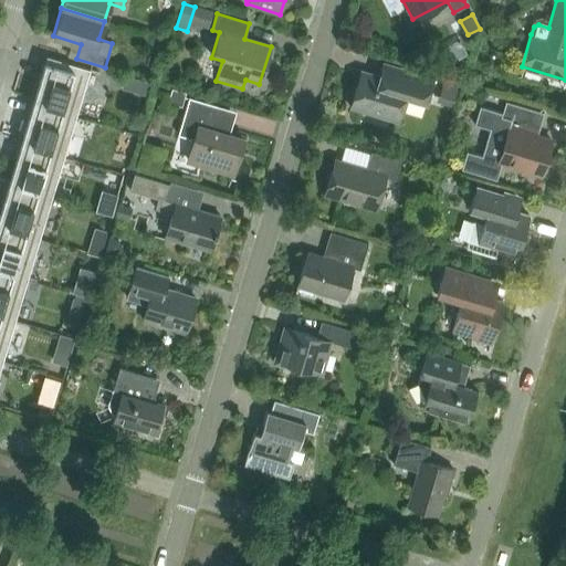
[(62,106),(60,113),(76,117),(90,71),(98,73),(98,72),(46,56),(45,58),(46,58),(34,98),(62,106)]
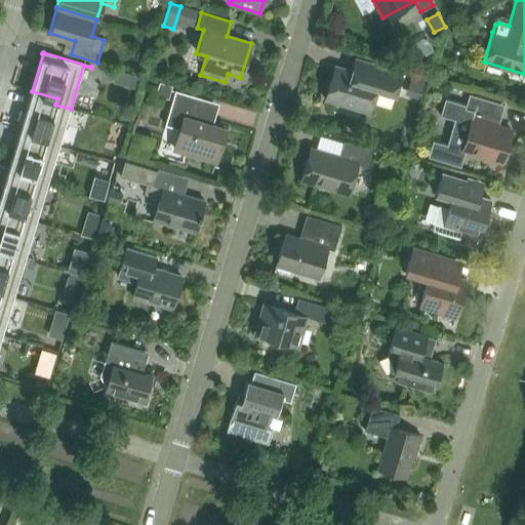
[(397,86),(401,73),(374,65),(370,78),(334,67),(325,99),(368,113),(377,80),(397,86)]
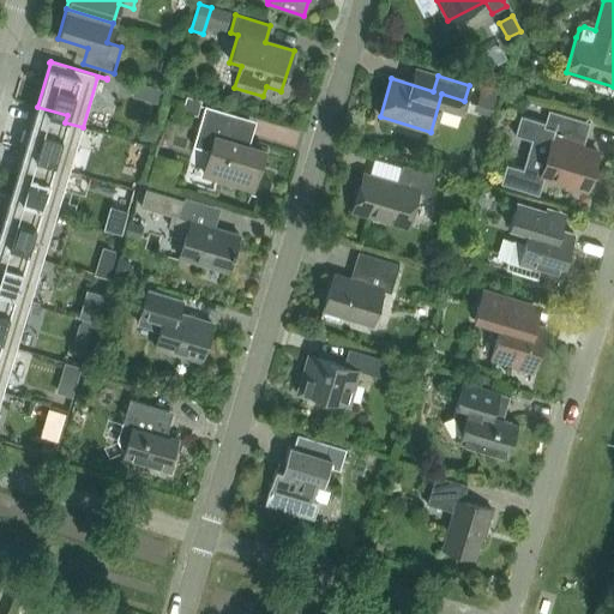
[(137,83),(132,96),(157,103),(162,91),(137,83)]
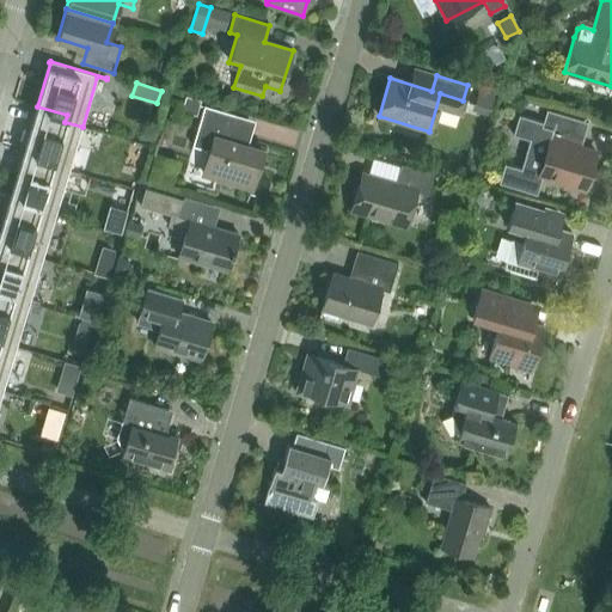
[(479,89),(473,108),(489,112),(495,93),(479,89)]
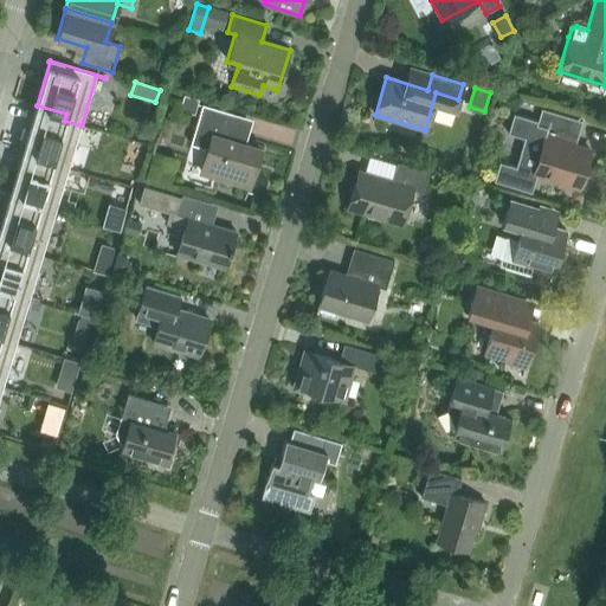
[(185,96),(180,109),(194,114),(198,100),(185,96)]
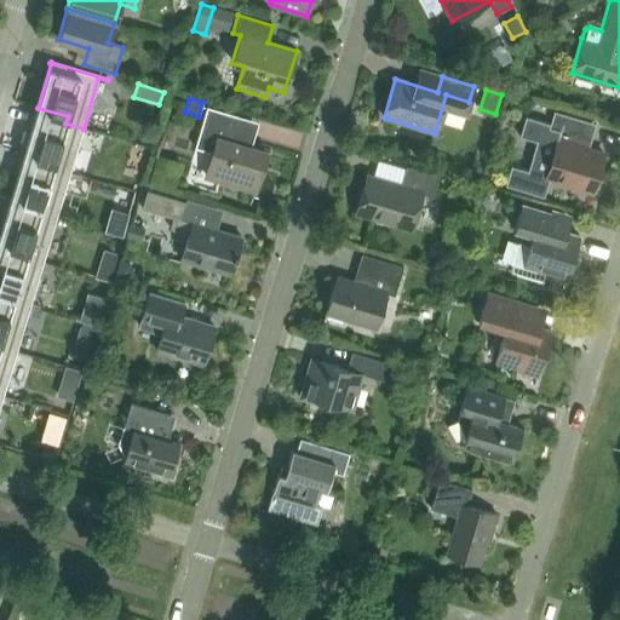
[(254,191),(267,153),(229,142),(237,116),(206,107),(194,148),(212,153),(205,176),(254,191)]
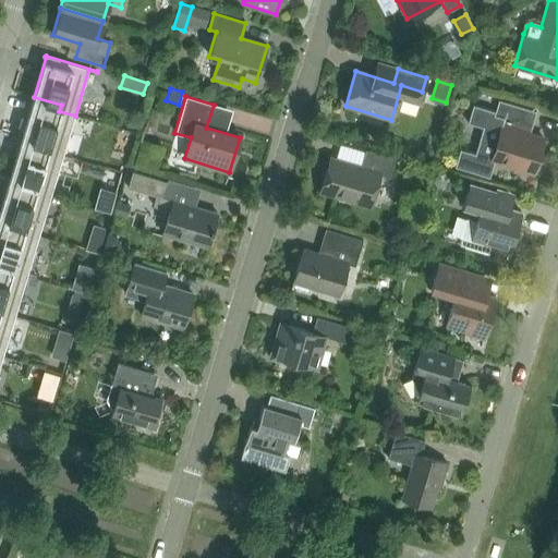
[(61,105),(34,97),(22,137),(49,145),(47,152),(63,156),(75,116),(59,111),(61,105)]
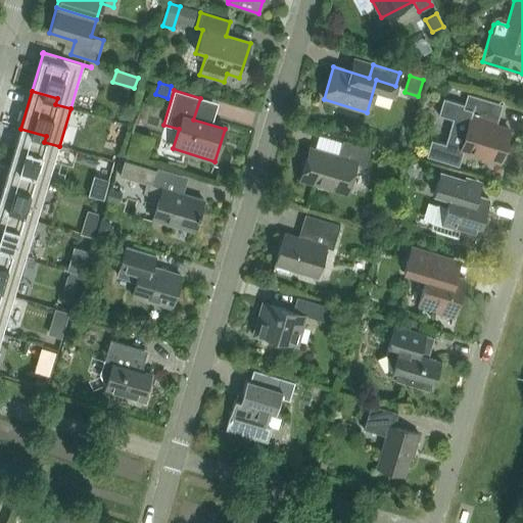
[(500,161),(509,130),(495,126),(503,104),(467,94),(463,107),(471,110),(460,149),(500,161)]
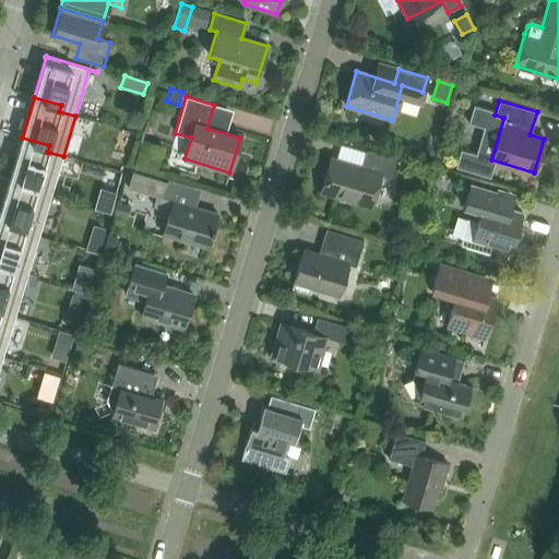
[(37,186),(35,192),(51,197),(63,156),(47,152),(49,145),(22,138),(10,177),(37,186)]
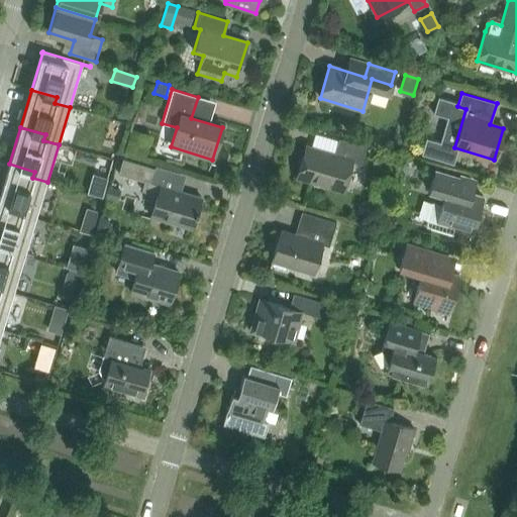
[(360,165),(366,146),(338,138),(334,153),(318,148),(318,149),(306,145),(297,178),(342,191),(351,162),(360,165)]
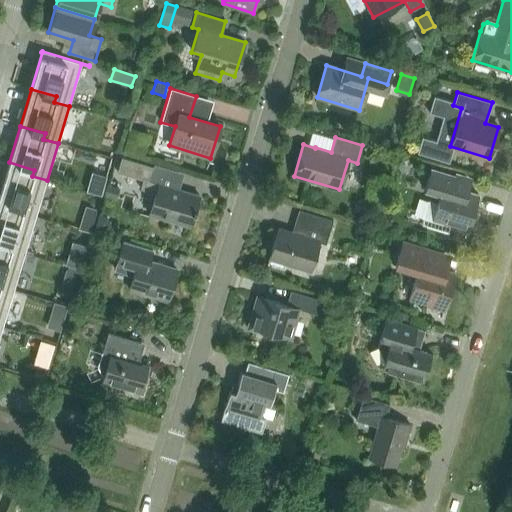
[(189,227),(199,196),(149,181),(153,167),(121,158),(117,172),(143,180),(140,189),(155,193),(149,215),(189,227)]
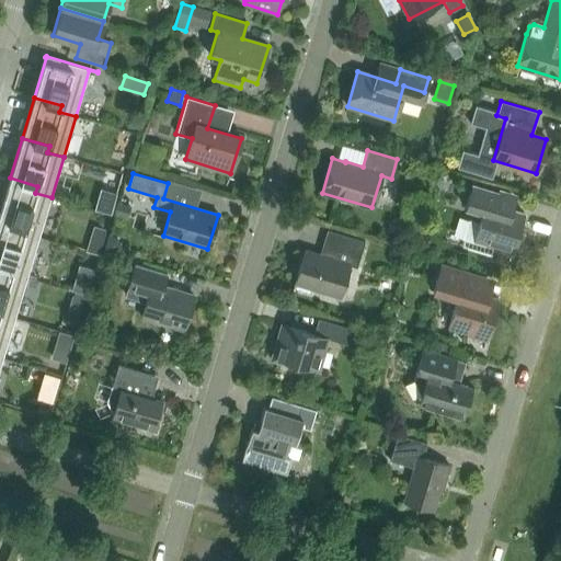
[(37,186),(10,178),(0,209),(0,218),(25,227),(23,232),(39,238),(52,197),(35,193),(37,186)]
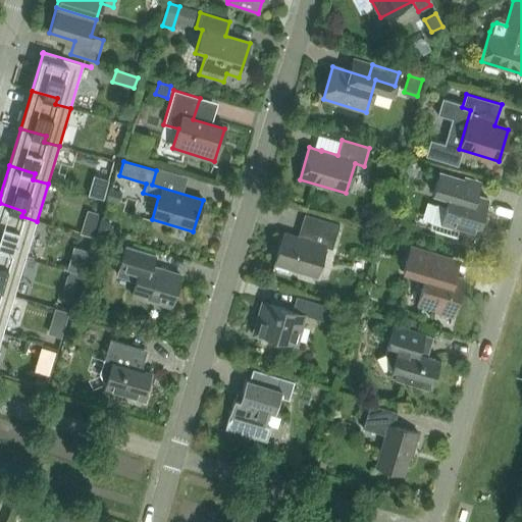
[(448,198),(446,207),(435,205),(428,228),(457,237),(458,231),(476,238),(487,199),(461,191),(464,179),(438,171),(432,194),(448,198)]
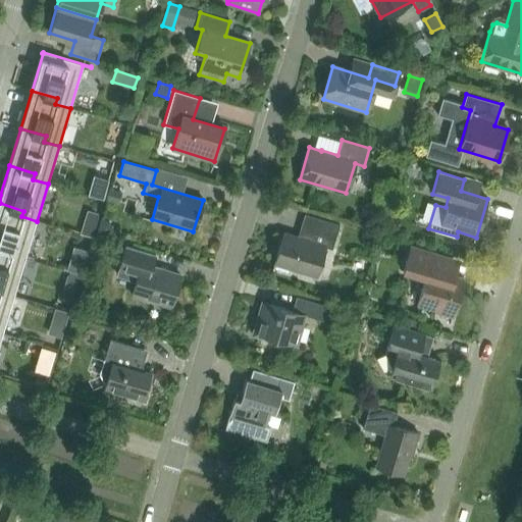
[(88,195),(102,199),(106,187),(92,183),(88,195)]
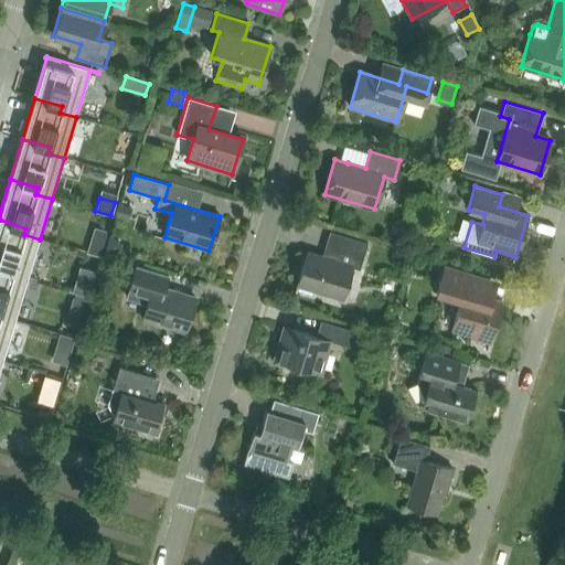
[(118,204),(115,216),(127,221),(131,209),(118,204)]
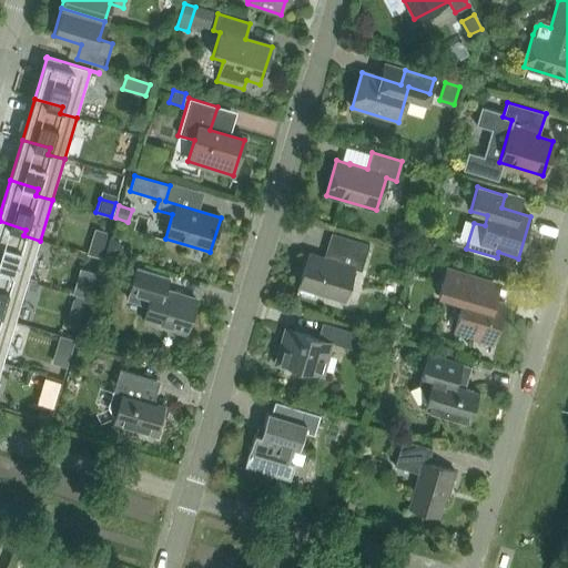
[(0,265),(13,271),(11,276),(28,281),(40,241),(23,235),(26,230),(0,221),(0,265)]
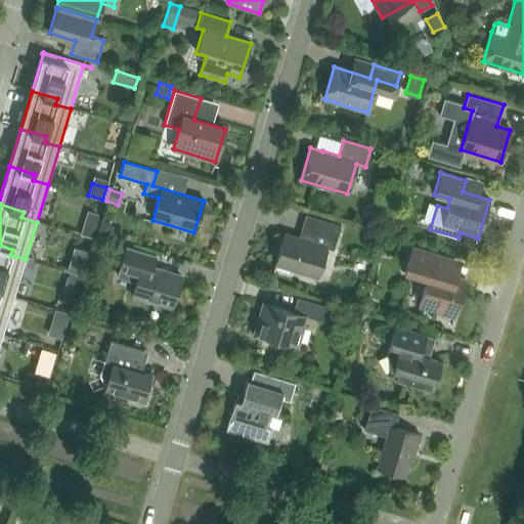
[(333,250),(341,225),(305,215),(298,238),(285,234),(275,263),(317,276),(325,248),(333,250)]
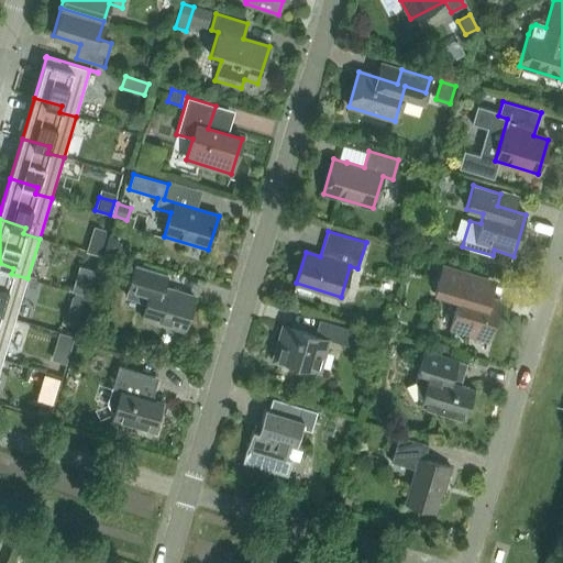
[(91,239),(87,252),(99,256),(103,242),(91,239)]
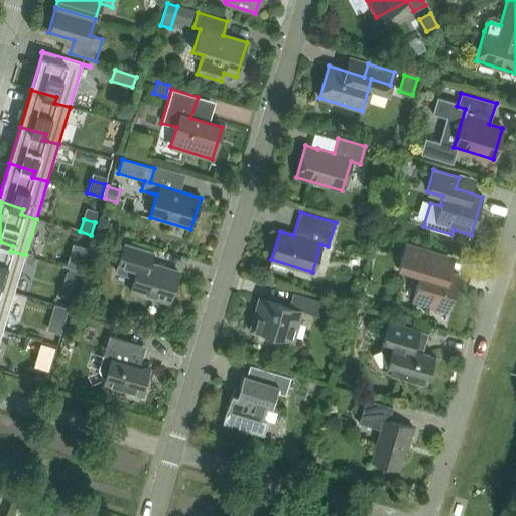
[(74,264),(90,268),(97,245),(81,240),(74,264)]
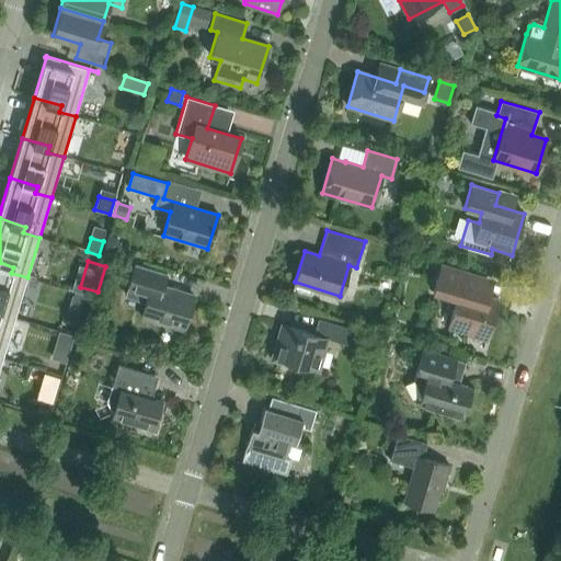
[(13,267),(0,262),(0,306),(1,307),(0,311),(0,313),(14,318),(27,277),(11,273),(13,267)]
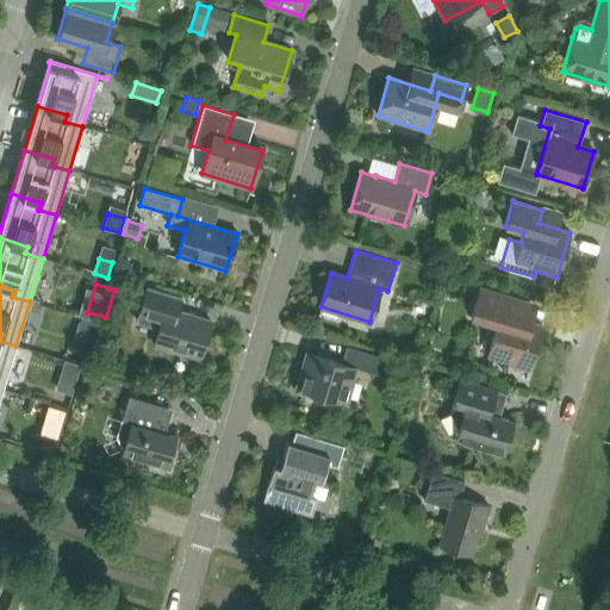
[(147,287),(142,303),(138,317),(160,323),(154,344),(200,358),(211,322),(176,311),(181,298),(147,287)]
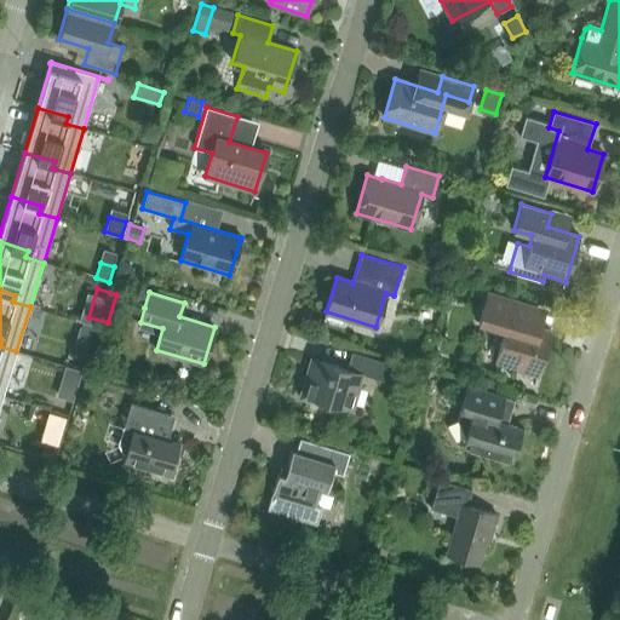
[(551,331),(538,327),(543,309),(487,292),(476,329),(503,337),(495,361),(517,368),(516,371),(538,377),(551,331)]
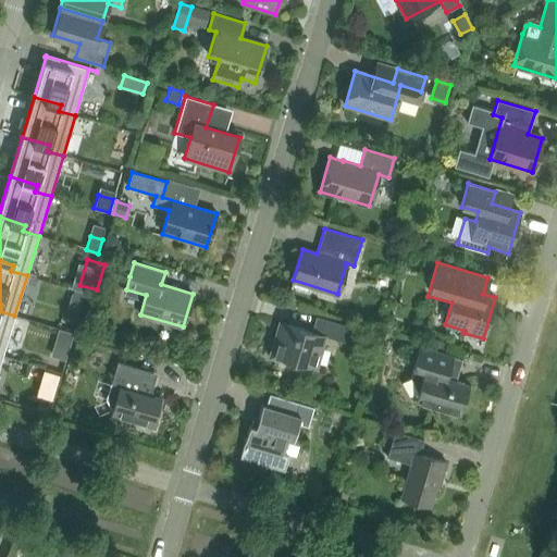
[(73,294),(70,302),(82,306),(84,297),(73,294)]
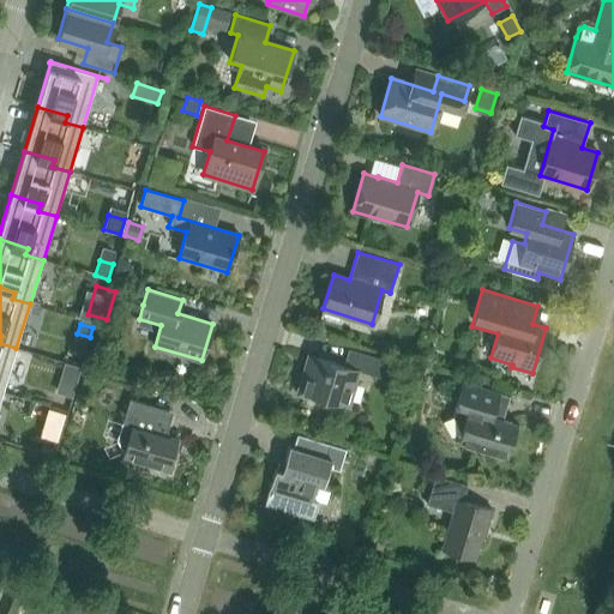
[(0,391),(2,392),(16,348),(0,343),(0,341),(1,336),(0,335),(0,391)]
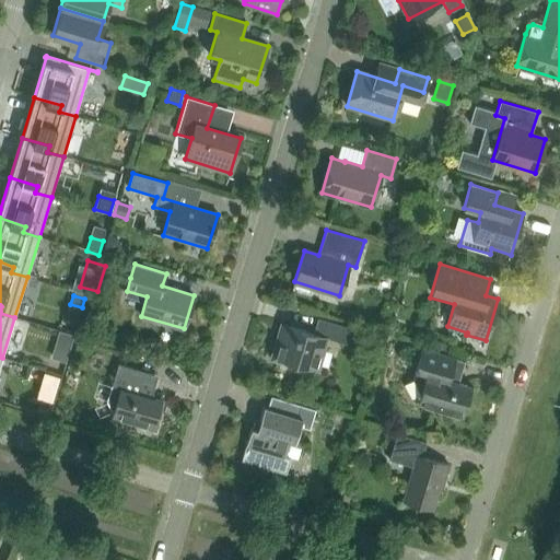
[(349,345),(353,328),(317,318),(313,334),(282,324),(272,356),(317,369),(326,338),(349,345)]
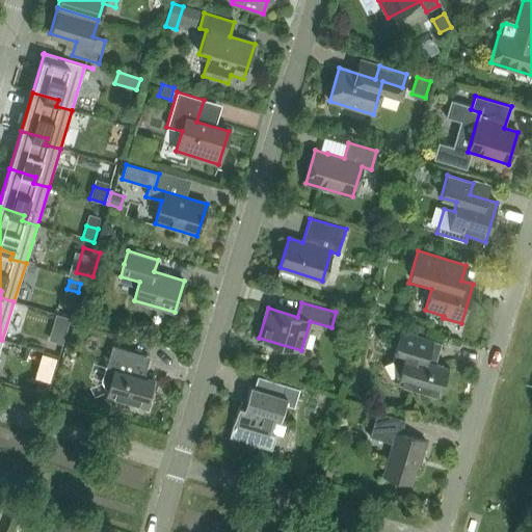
[(56,315),(54,323),(68,327),(70,319),(56,315)]
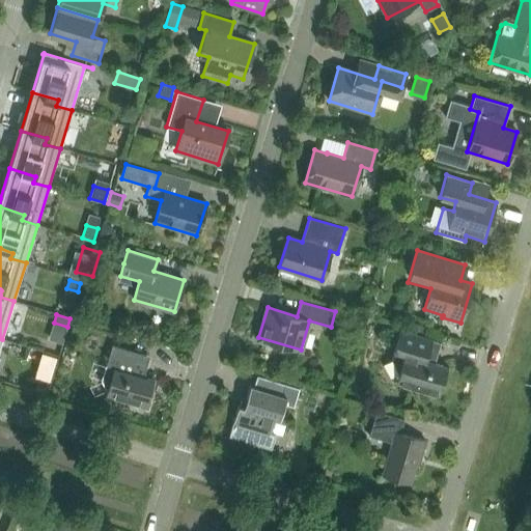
[(83,334),(86,323),(77,319),(73,331),(83,334)]
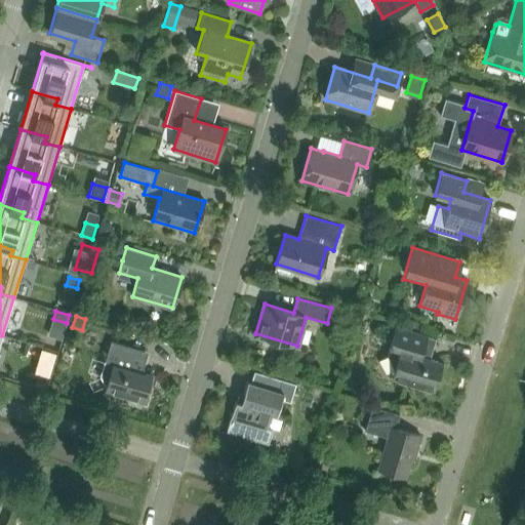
[(434,391),(442,362),(421,356),(418,351),(422,334),(395,326),(387,356),(394,369),(392,377),(434,391)]
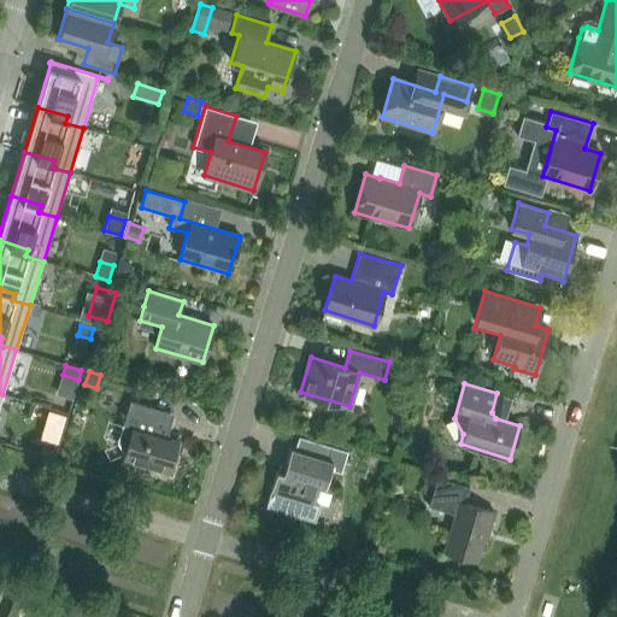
[(169,472),(178,441),(166,438),(163,432),(169,412),(130,400),(118,441),(128,460),(169,472)]
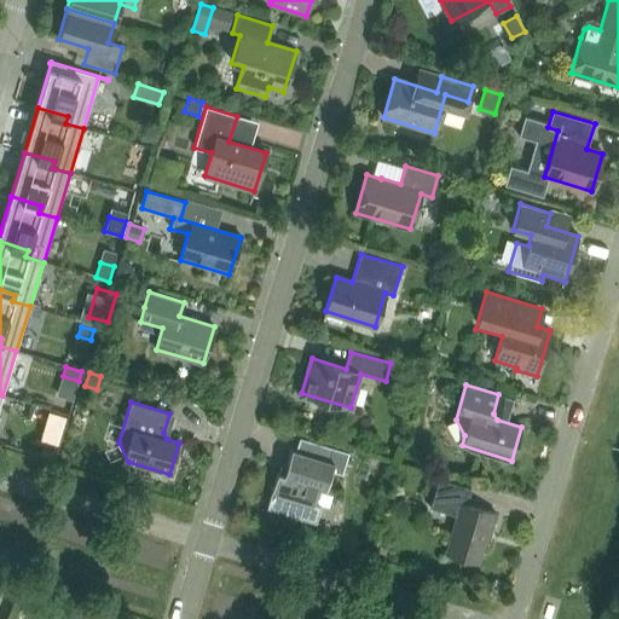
[(348,452),(333,447),(299,438),(295,451),(291,450),(284,474),(277,473),(267,508),(316,524),(331,472),(342,474),(348,452)]
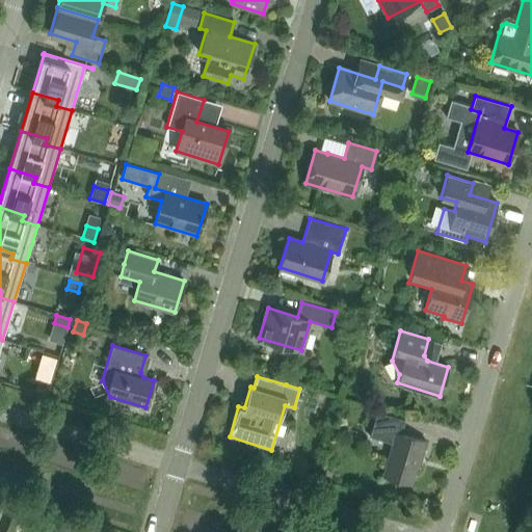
[(421,458),(426,442),(400,433),(404,420),(376,411),(369,436),(392,443),(382,475),(410,483),(418,457),(421,458)]
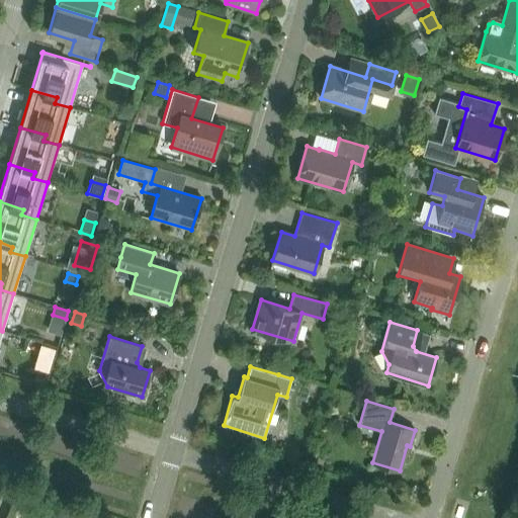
[(71,517),(72,515),(45,507),(40,517),(71,517)]
